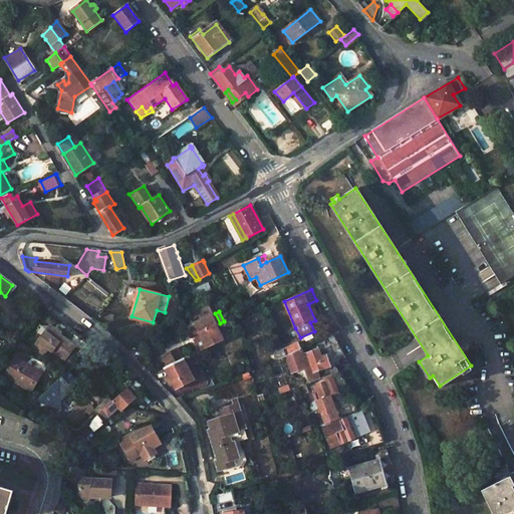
[(49,312),(43,317),(51,325),(55,321),(57,320),(49,312)]
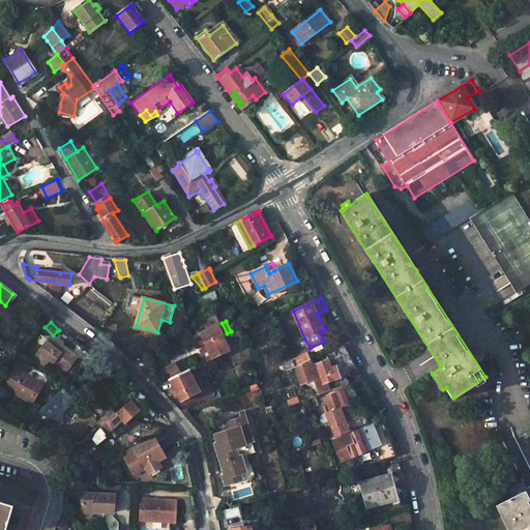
[(206,349),(204,350),(210,361),(234,349),(227,333),(222,323),(204,332),(211,347),(206,349)]
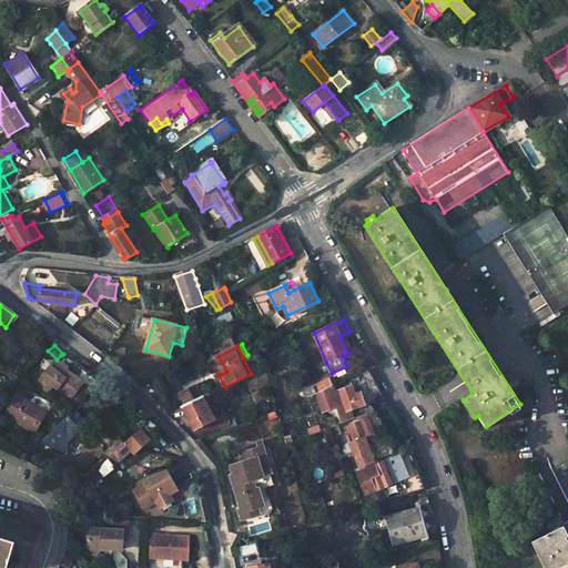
[(73,371),(74,368),(61,355),(57,359),(71,373),(73,371)]
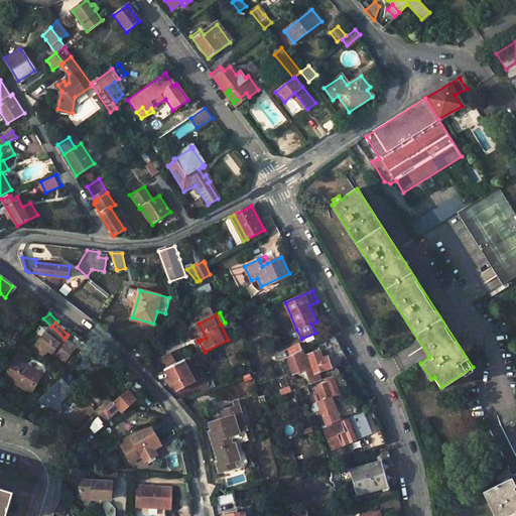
[(199,324),(194,327),(201,340),(206,338),(199,324)]
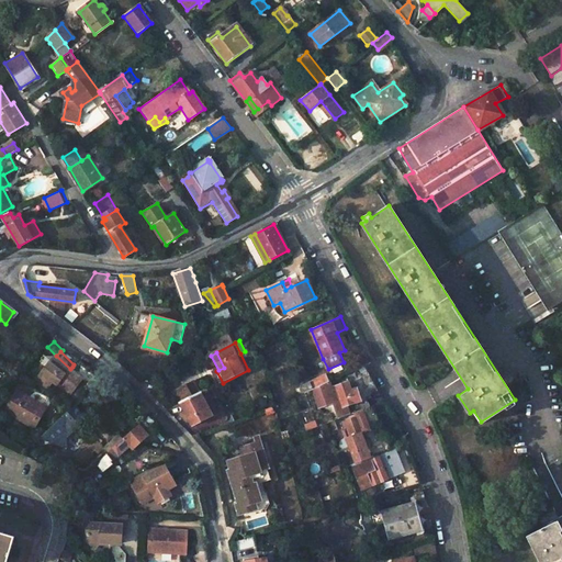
[(60,379),(74,390),(86,379),(72,367),(70,369),(56,356),(44,367),(54,375),(59,381),(60,379)]
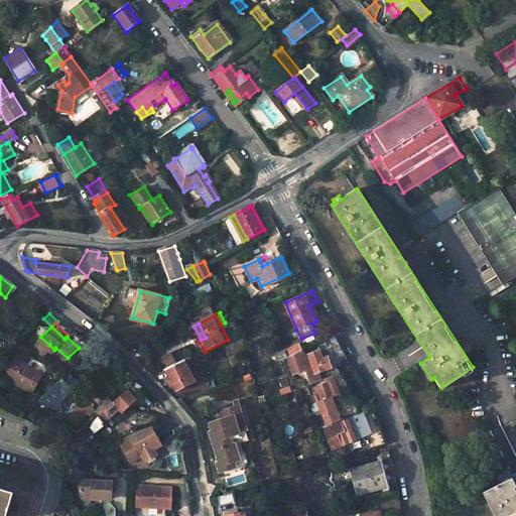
[(40,337),(29,348),(40,355),(49,345),(40,337)]
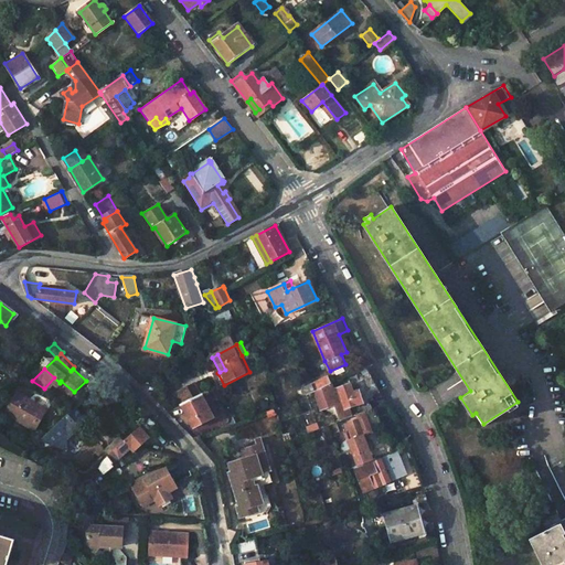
[(310,383),(313,391),(320,388),(331,383),(328,375),(310,383)]
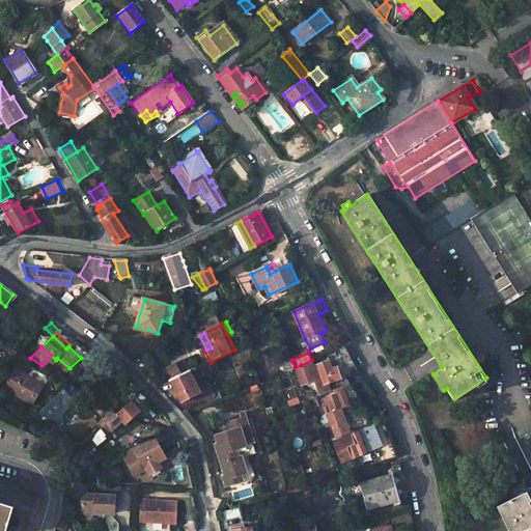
[(301,365),(308,384),(314,381),(318,392),(329,389),(327,384),(340,379),(336,367),(332,368),(328,359),(314,364),(312,360),(311,360),(301,365)]
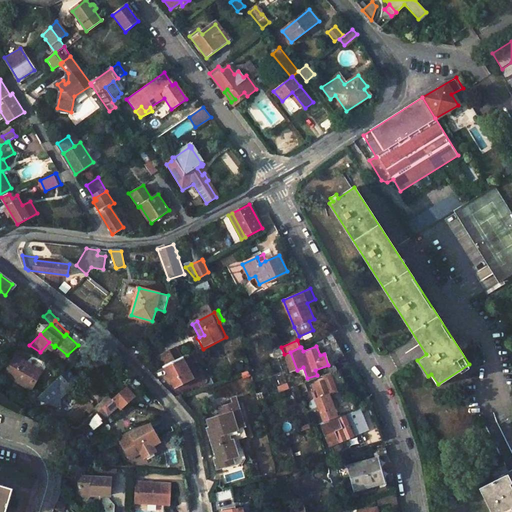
[(194,378),(180,348),(161,357),(175,387),(194,378)]
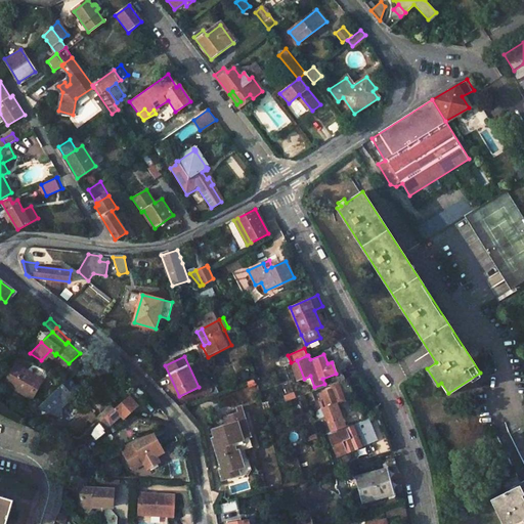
[(205,356),(201,358),(206,369),(209,368),(208,366),(209,365),(205,356)]
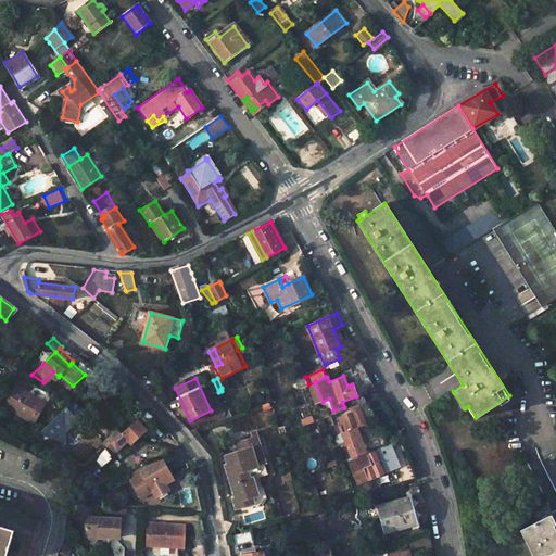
[(308,384),(315,404),(323,402),(315,382),(308,384)]
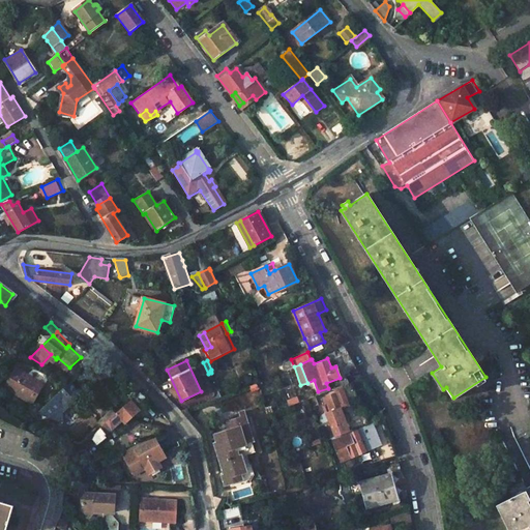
[(45,383),(18,367),(5,388),(32,405),(45,383)]
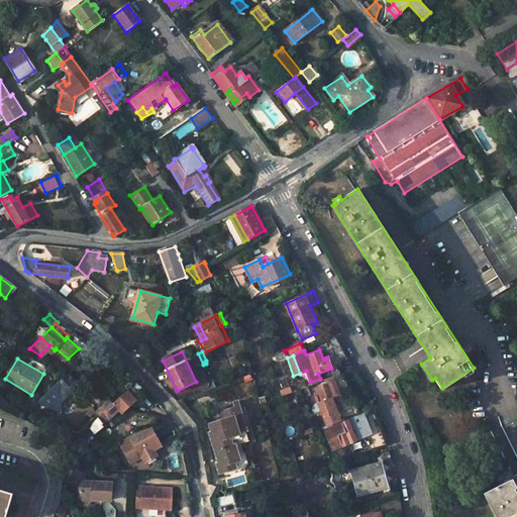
[(341,373),(352,368),(349,362),(337,367),(340,373),(341,373)]
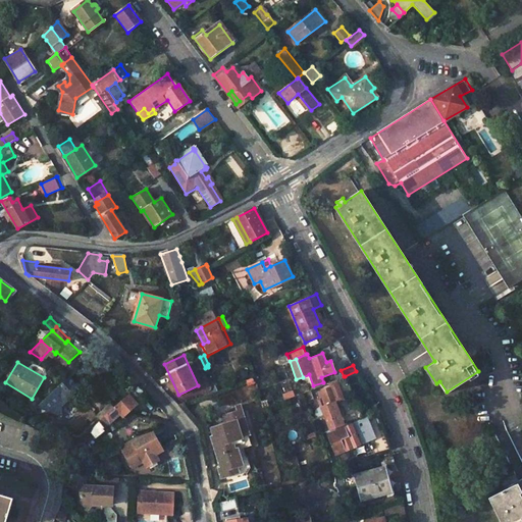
[(69,376),(44,400),(53,406),(66,394),(67,395),(77,385),(69,376)]
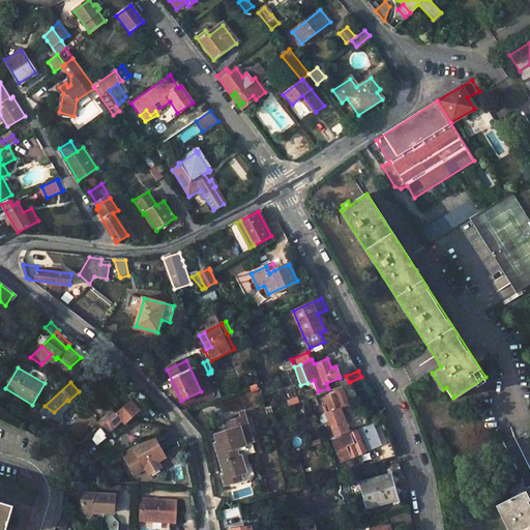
[(319,422),(326,441),(349,433),(343,413),(354,408),(345,384),(333,388),(335,394),(324,399),(327,406),(324,408),(324,410),(322,411),(321,412),(320,414),(319,416),(319,419),(319,421),(319,422)]
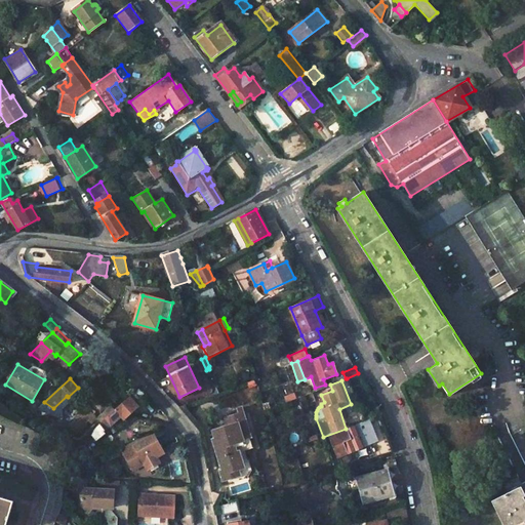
[(116,431),(125,422),(122,419),(139,405),(129,395),(93,428),(90,435),(95,438),(111,426),(116,431)]
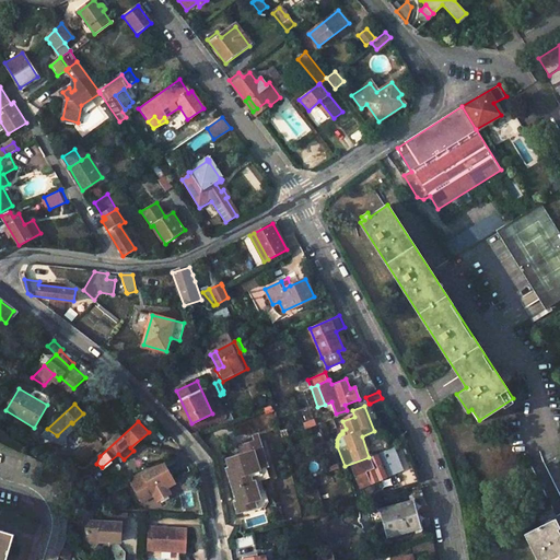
[(240,445),(241,450),(243,454),(226,461),(234,478),(230,479),(238,504),(259,496),(255,482),(264,478),(260,468),(266,465),(255,439),(240,445)]
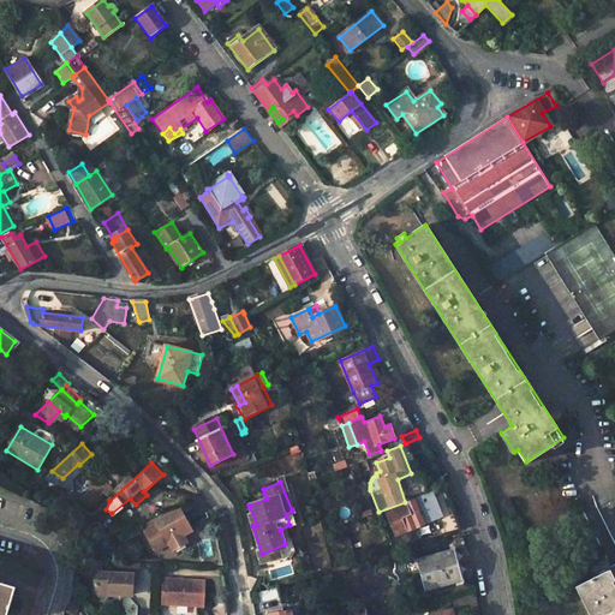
[(461,529),(445,487),(436,490),(437,493),(388,511),(396,535),(427,524),(425,521),(446,515),(447,519),(437,523),(441,535),(461,529)]
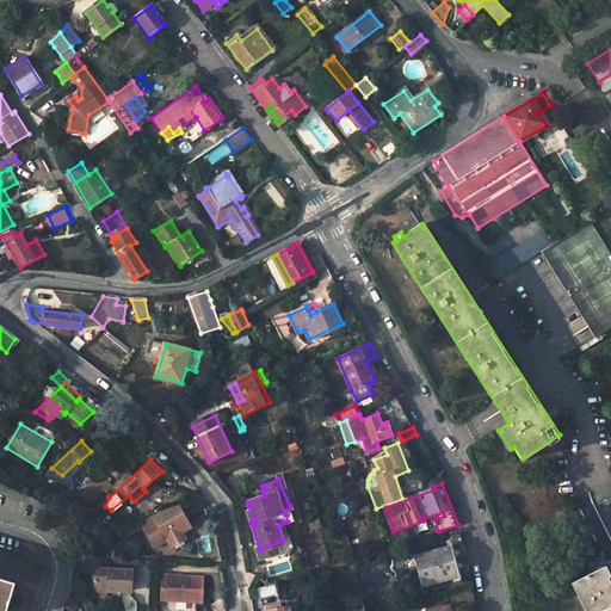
[(246,498),(247,503),(265,495),(263,491),(246,498)]
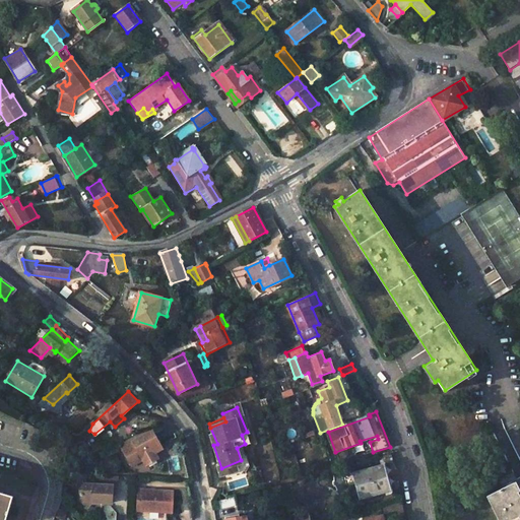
[(160,448),(150,431),(143,435),(142,439),(140,440),(139,438),(132,442),(132,443),(121,449),(131,465),(141,459),(144,465),(156,458),(153,452),(160,448)]
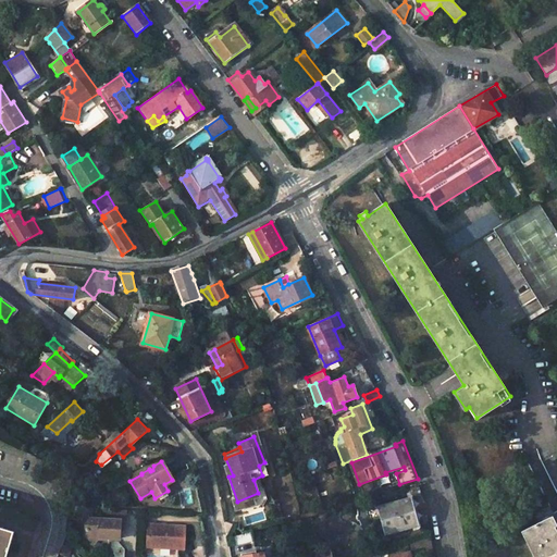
[(269,473),(264,462),(259,466),(262,475),(269,473)]
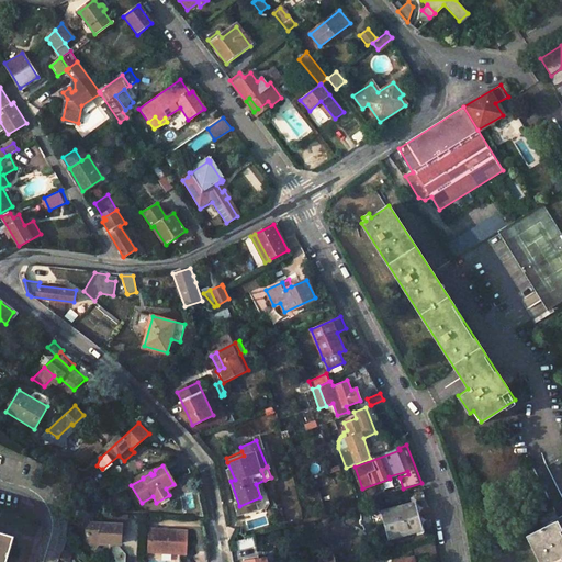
[(424,502),(382,512),(389,539),(429,529),(424,502)]
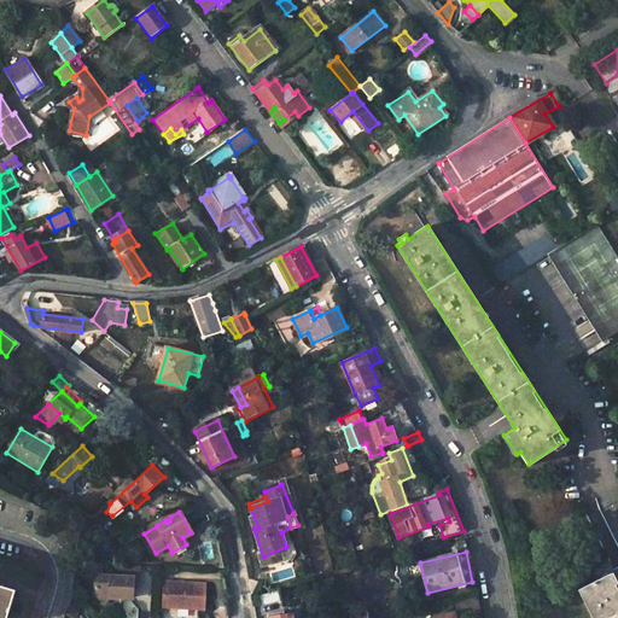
[(143,579),(143,566),(127,565),(126,578),(135,578),(143,579)]
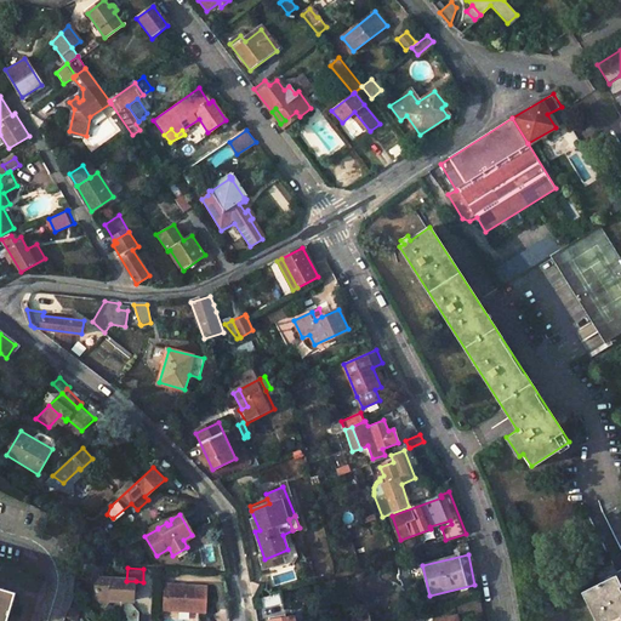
[(136,581),(126,581),(98,579),(97,597),(107,607),(112,600),(135,603),(136,581)]
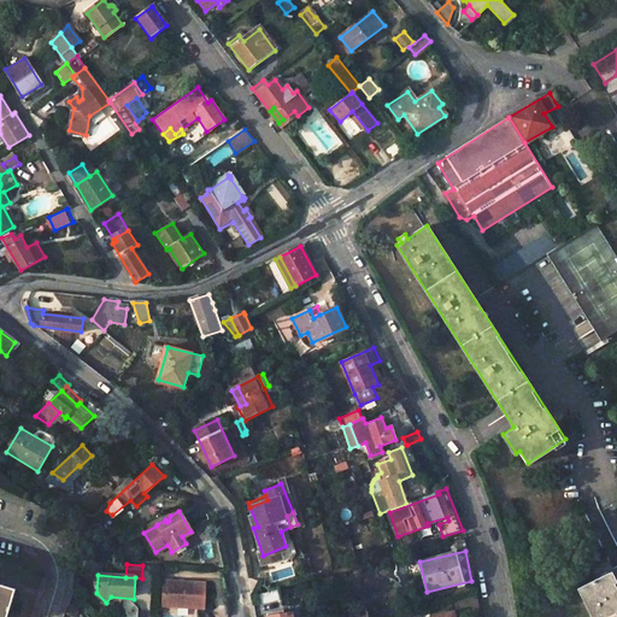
[(164,607),(205,610),(206,583),(186,582),(186,586),(178,585),(178,581),(165,581),(164,607)]
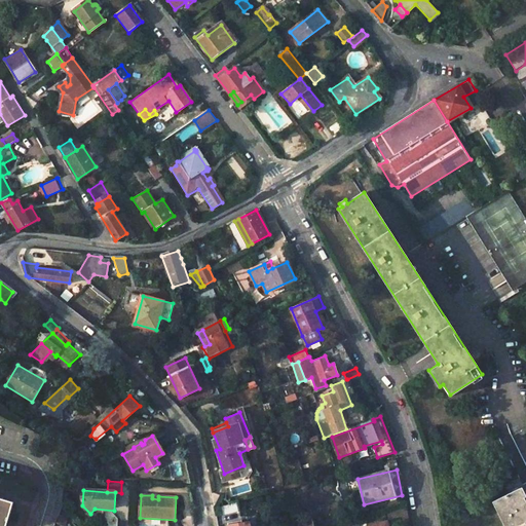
[(525,525),(525,502),(523,496),(494,511),(501,525),(525,525)]
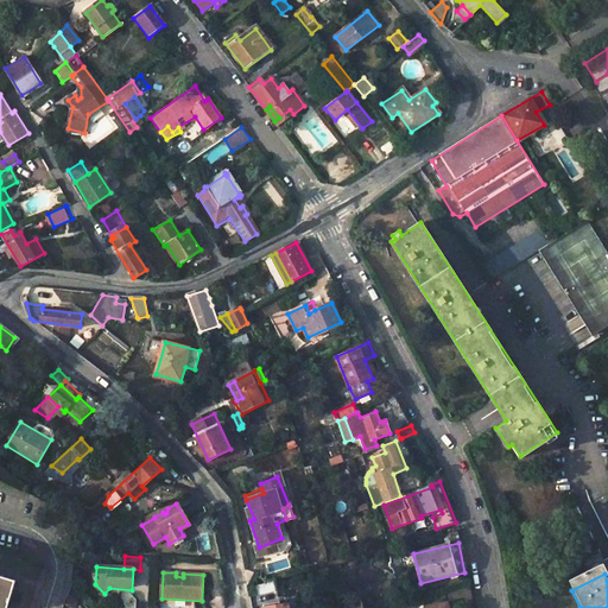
[(0,607),(7,607),(16,582),(0,576),(0,607)]
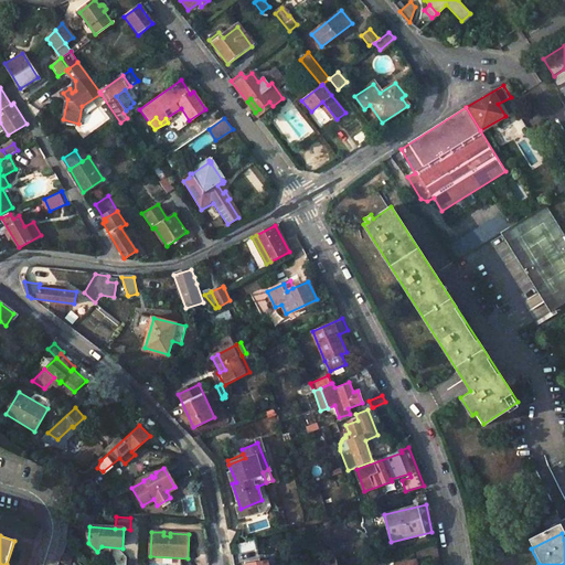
[(237,545),(238,553),(258,548),(256,537),(246,541),(246,543),(237,545)]
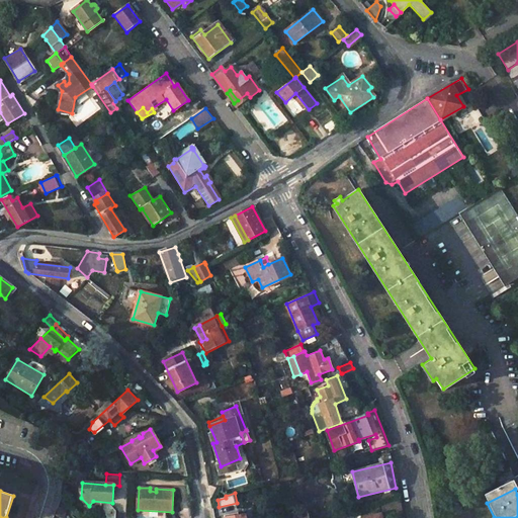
[(403,506),(402,498),(390,500),(391,508),(403,506)]
